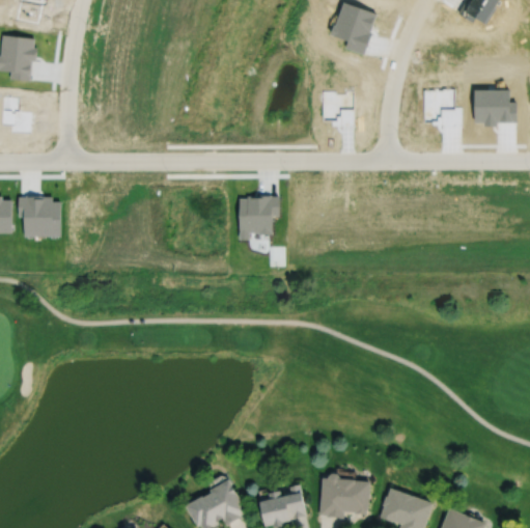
[(322,477),(318,516),(326,516),(326,518),(342,519),(343,511),(354,512),(354,513),(365,515),(366,510),(367,511),(370,481),(355,480),(355,479),(339,478),(339,477),(336,473),(331,473),(328,476),(327,478),(322,477)]
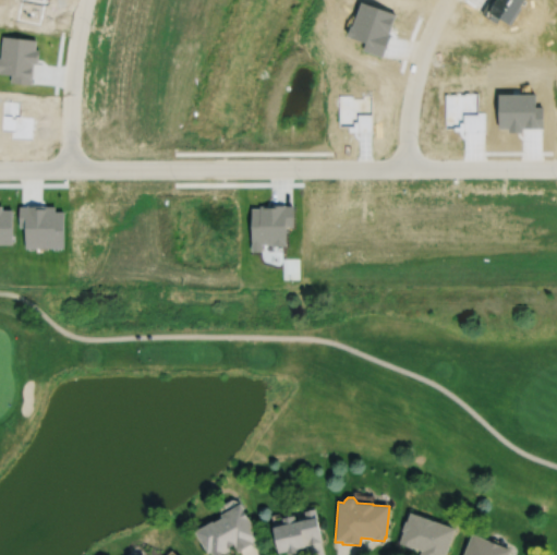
[(195,531),(207,553),(210,552),(212,554),(225,554),(230,552),(228,547),(233,545),(238,553),(239,553),(253,545),(252,543),(261,540),(241,504),(221,515),(222,518),(214,522),(214,521),(195,531)]
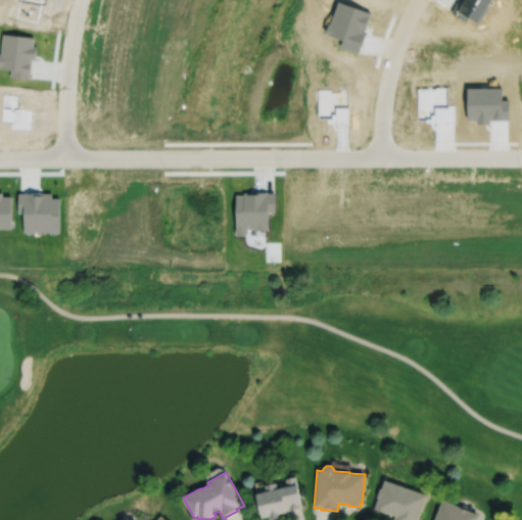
[(256,493),(261,518),(271,516),(272,519),(280,518),(280,514),(288,513),(288,511),(303,508),(298,484),(297,484),(296,477),(286,479),(287,485),(281,486),(281,488),(278,488),(277,483),(265,485),(267,491),(256,493)]
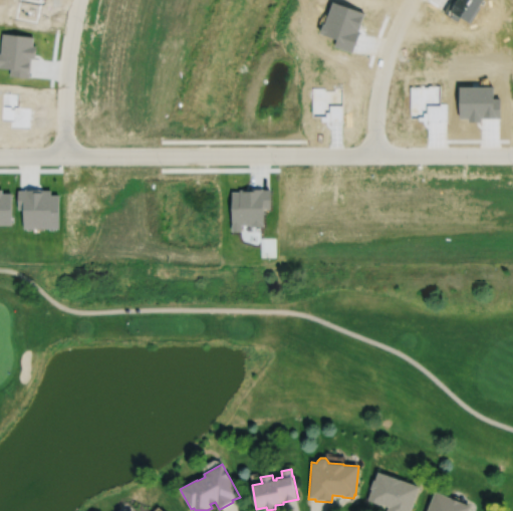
[(377,472),(374,481),(373,480),(369,489),(371,490),(367,501),(377,505),(377,504),(388,507),(386,510),(411,510),(419,487),(377,472)]
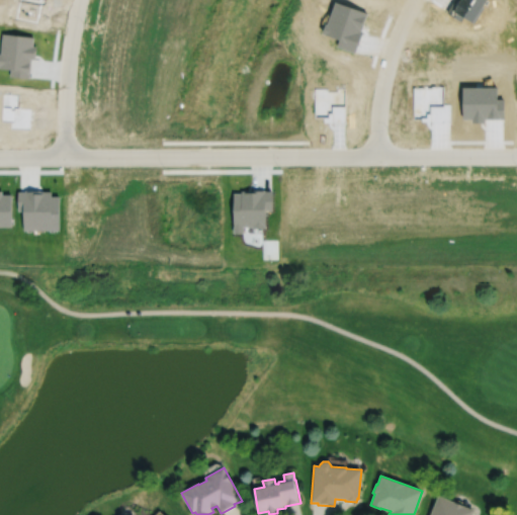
[(439,496),(430,514),(474,514),(475,511),(439,496)]
